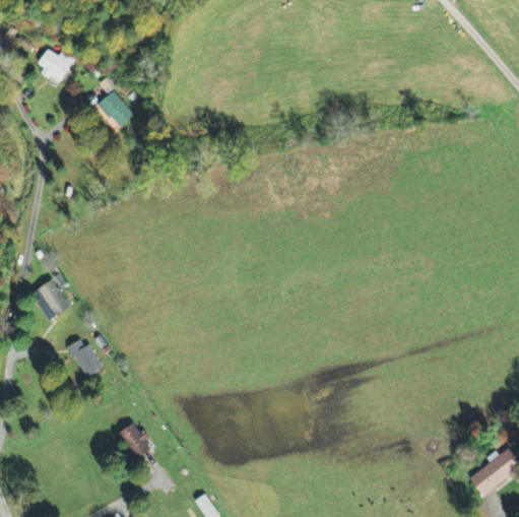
[(38,64),(43,67),(41,72),(59,82),(73,59),(59,51),(57,55),(47,48),(38,64)]
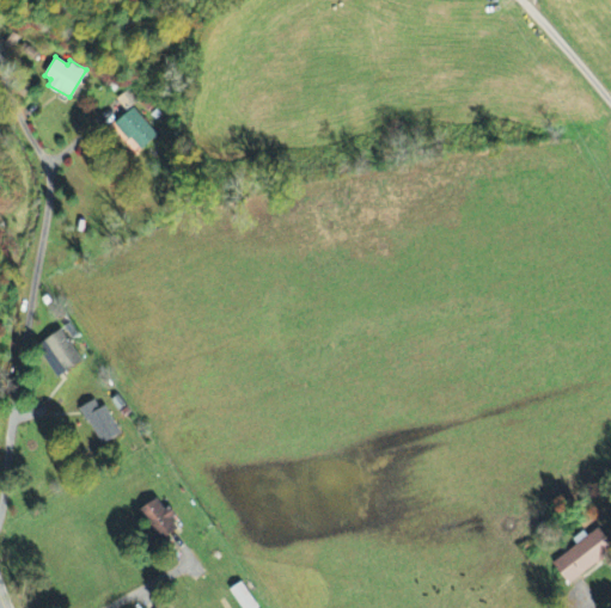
[(124,110),(136,100),(126,88),(115,97),(124,110)]
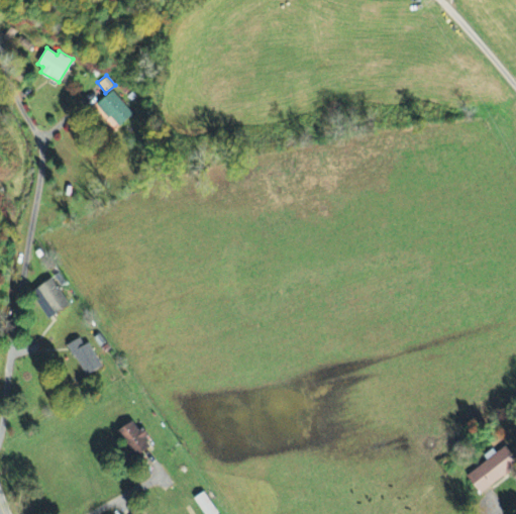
[(132,112),(111,90),(98,103),(119,125),(132,112)]
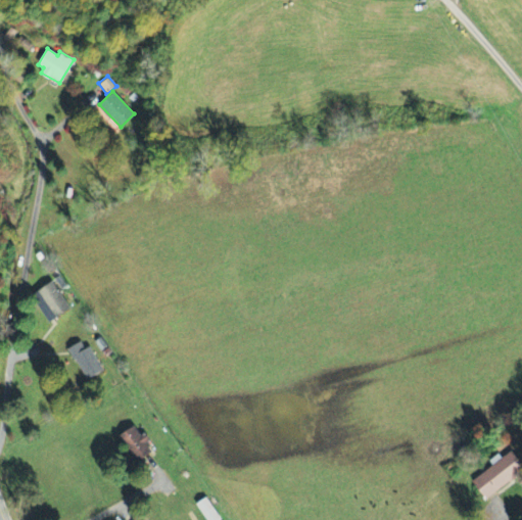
[(32,294),(50,321),(70,306),(52,280),(32,294)]
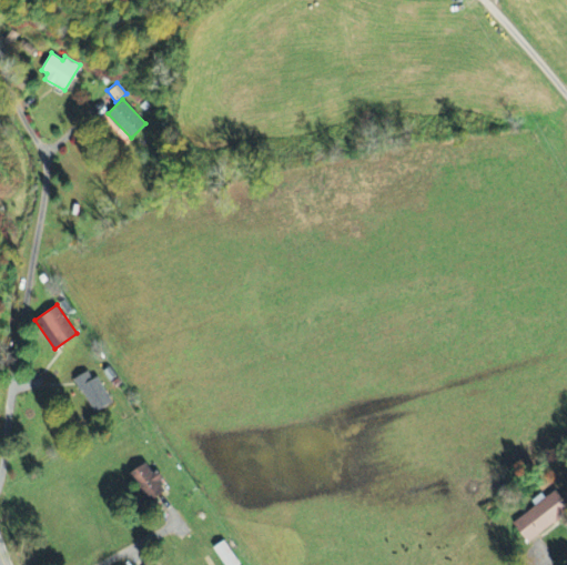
[(109,405),(94,370),(77,376),(91,412),(109,405)]
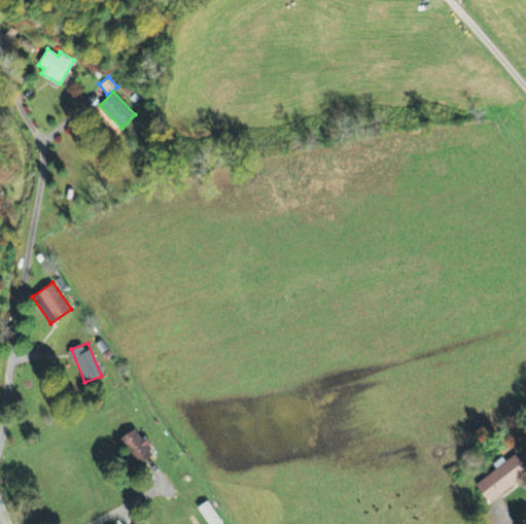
[(143,438),(142,438),(136,428),(119,440),(133,459),(138,456),(142,462),(155,454),(143,438)]
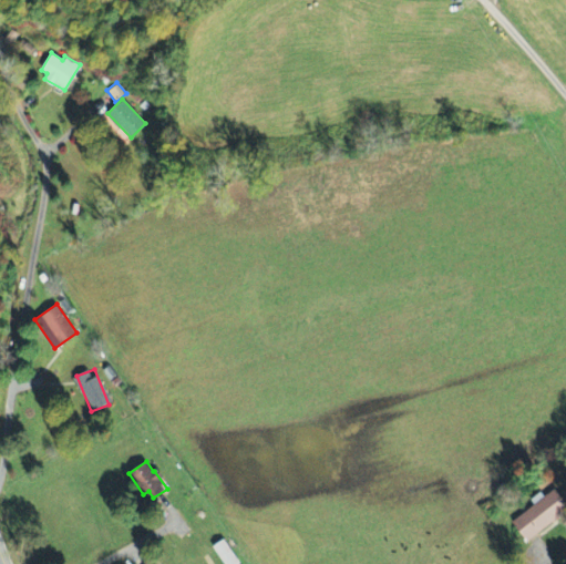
[(526,537),(565,509),(561,503),(565,499),(565,494),(555,481),(544,491),(541,486),(530,492),(534,501),(512,516),(526,537)]
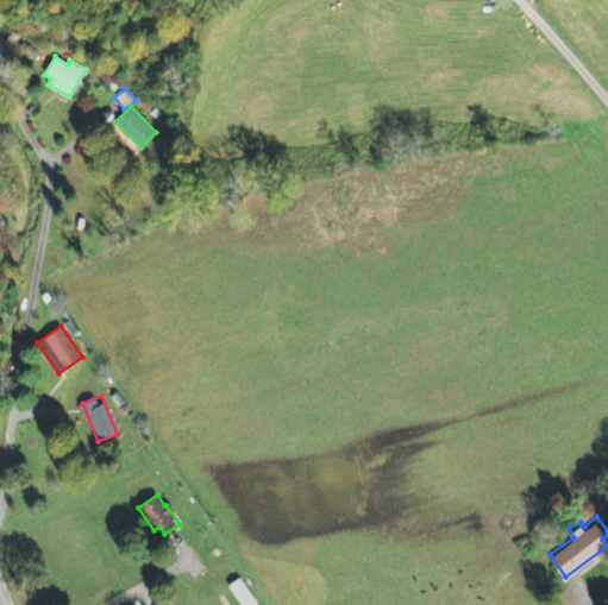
[(249,604),(255,602),(242,578),(229,585),(239,604),(249,604)]
